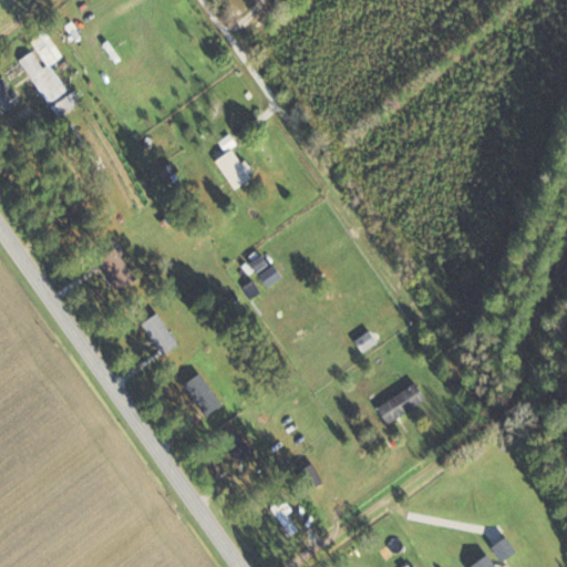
[(19,60),(48,104),(71,88),(57,65),(58,65),(39,37),(30,42),(35,50),(19,60)]
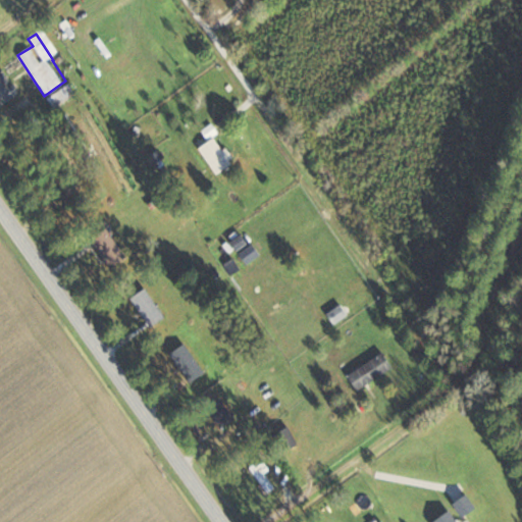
[(0,71),(0,107),(0,108),(18,91),(0,71)]
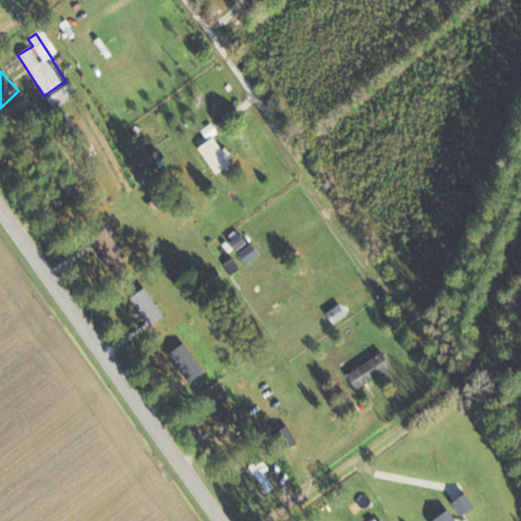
[(54,109),(76,95),(70,83),(47,98),(54,109)]
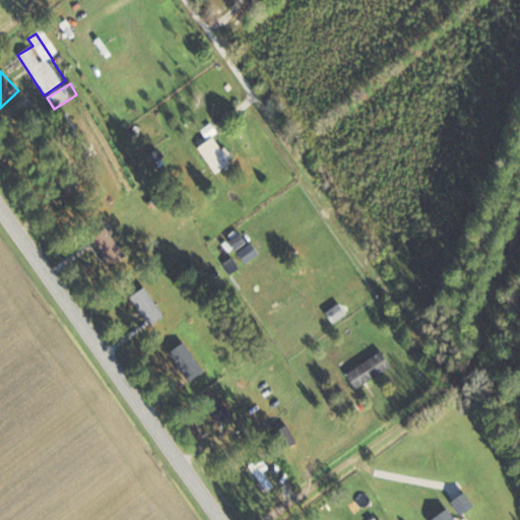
[(123,259),(107,228),(90,236),(106,267),(123,259)]
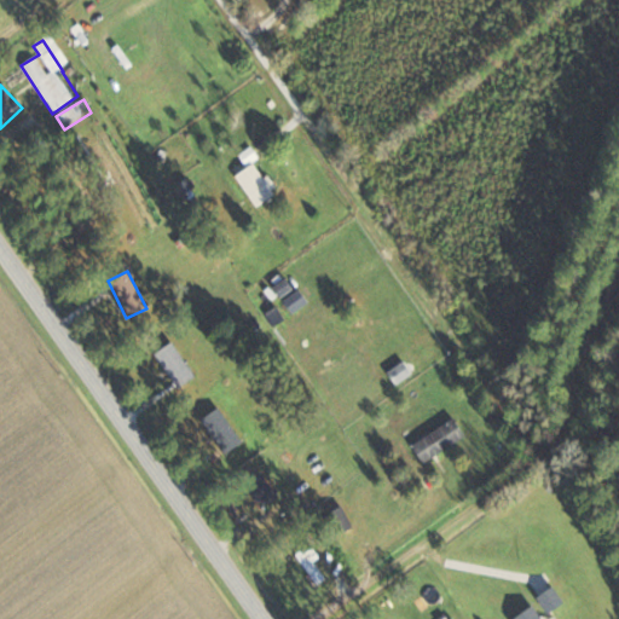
[(152,354),(177,388),(194,377),(171,342),(152,354)]
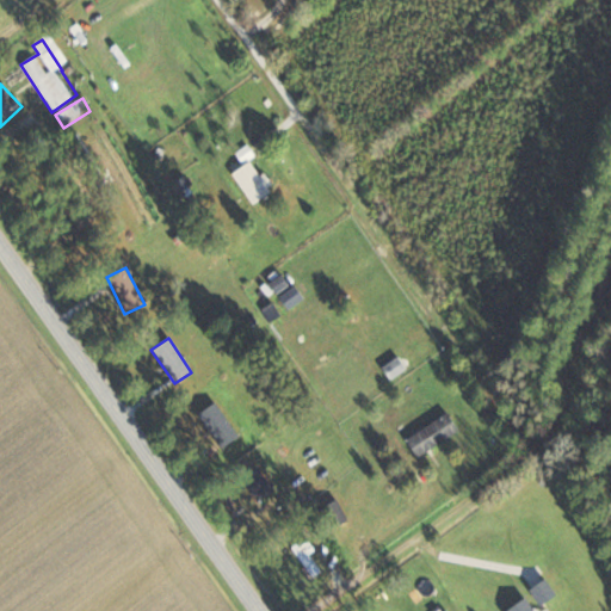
[(217,449),(236,439),(217,402),(199,412),(217,449)]
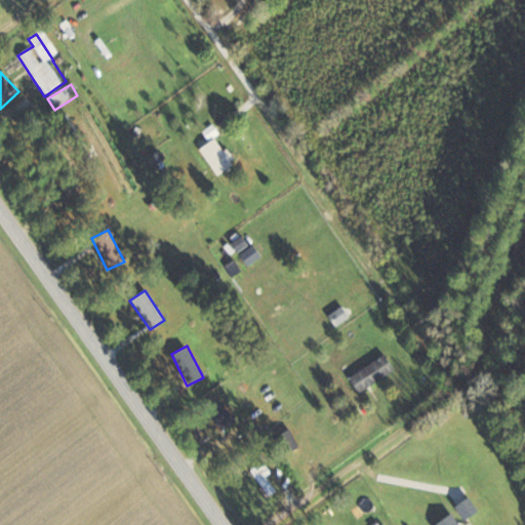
[(394,371),(384,355),(348,377),(358,394),(394,371)]
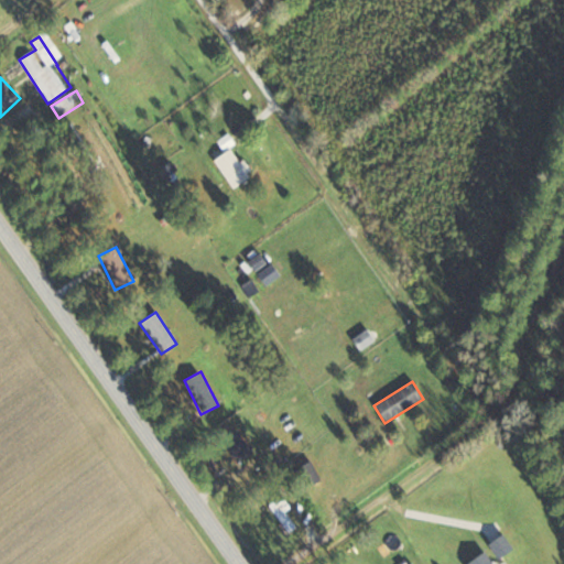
[(253,451),(237,431),(221,443),(238,464),(253,451)]
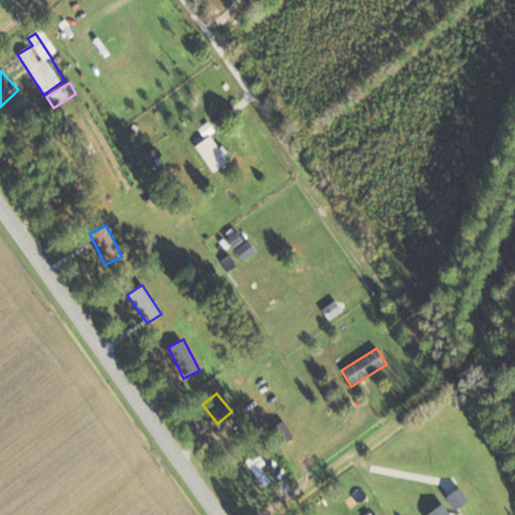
[(269,430),(278,447),(294,438),(285,420),(269,430)]
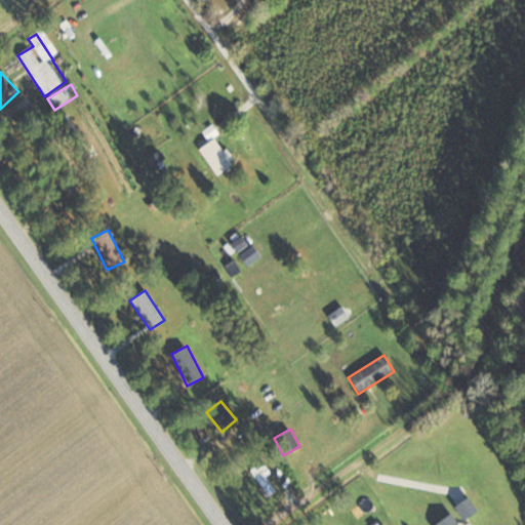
[(249,471),(268,496),(277,490),(258,465),(249,471)]
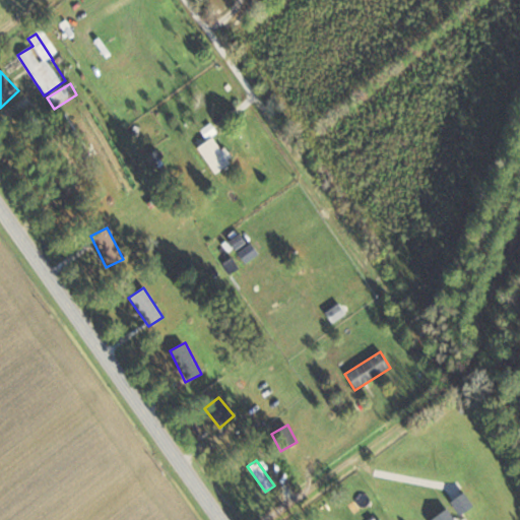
[(430,519),(454,519),(447,509),(430,519)]
